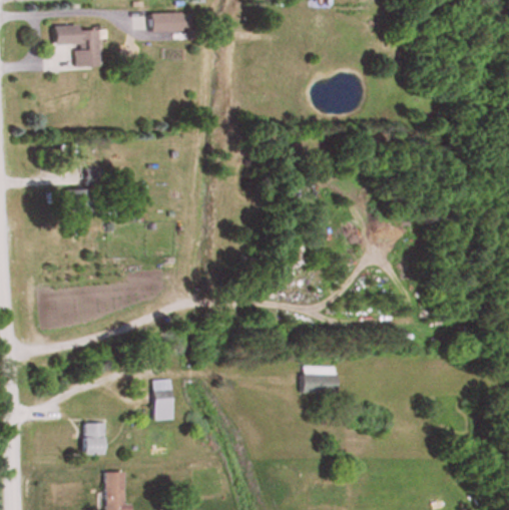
[(193,30),(193,13),(153,13),(153,30),(193,30)]
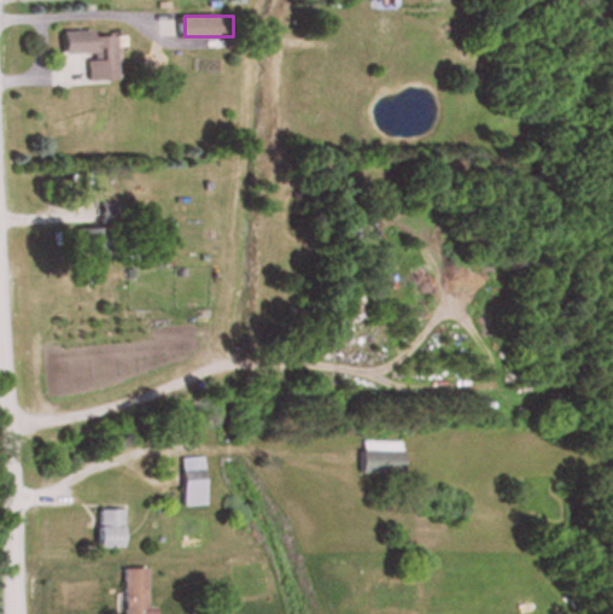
[(117,36),(95,36),(95,30),(65,31),(65,54),(92,53),(92,81),(118,80),(117,36)]
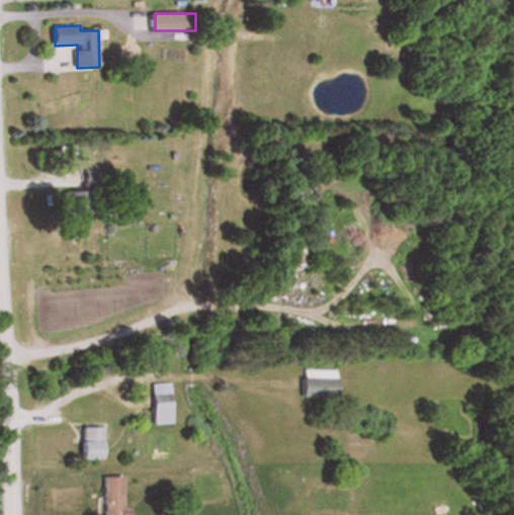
[(103,170),(88,170),(88,186),(103,186),(103,170)]
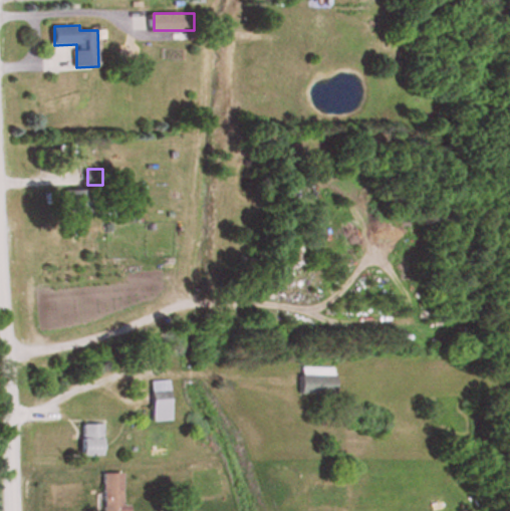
[(66,191),(66,211),(92,211),(92,191),(66,191)]
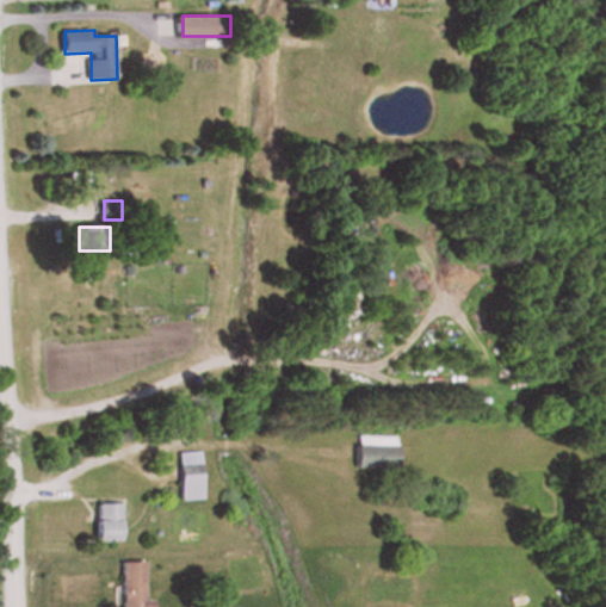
[(362,468),(402,468),(402,435),(362,435),(362,468)]
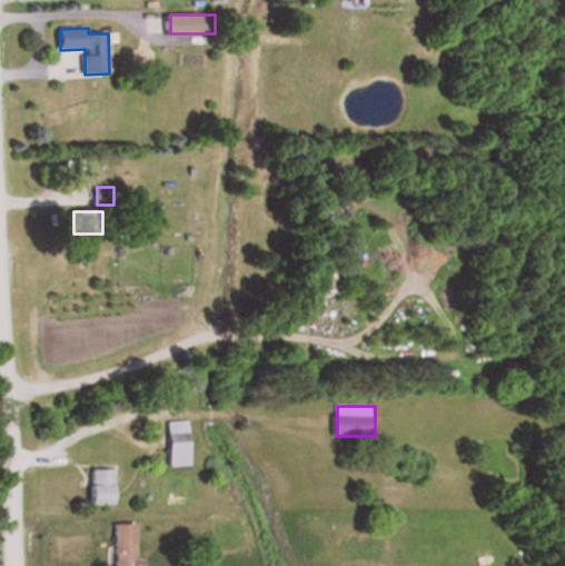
[(191,466),(191,420),(170,420),(170,466),(191,466)]
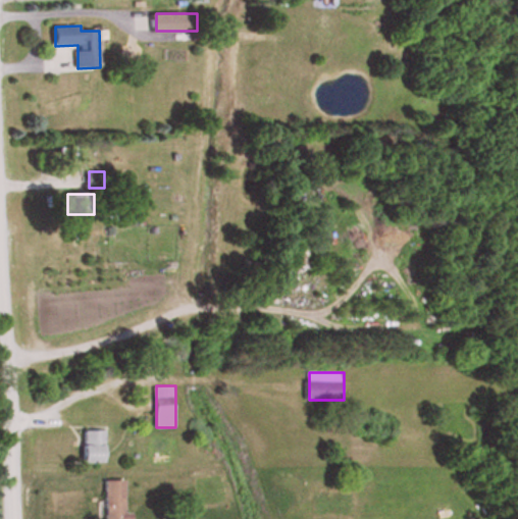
[(85,461),(104,461),(104,428),(85,428),(85,461)]
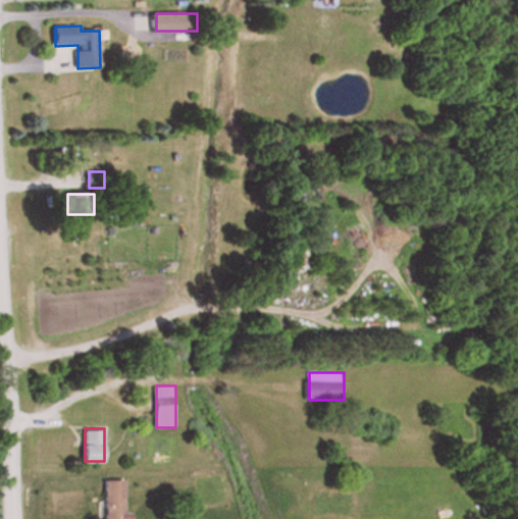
[(108,478),(108,518),(134,518),(134,510),(127,510),(127,478),(108,478)]
